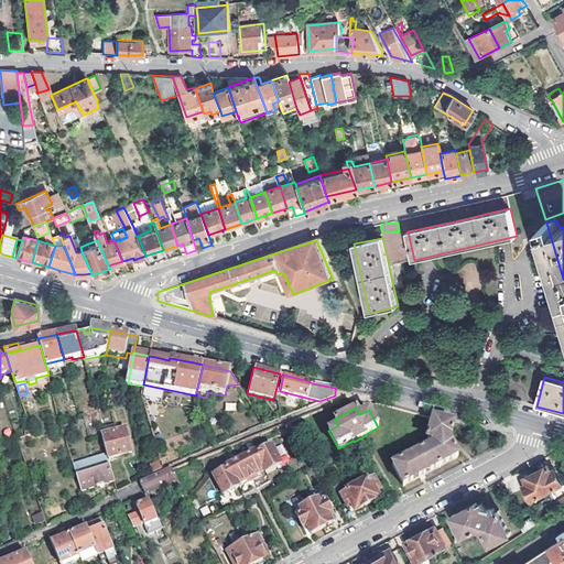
[(455,424),(433,418),(427,436),(430,440),(434,441),(434,444),(393,465),(403,485),(422,476),(458,456),(453,445),(452,440),(452,435),(455,424)]
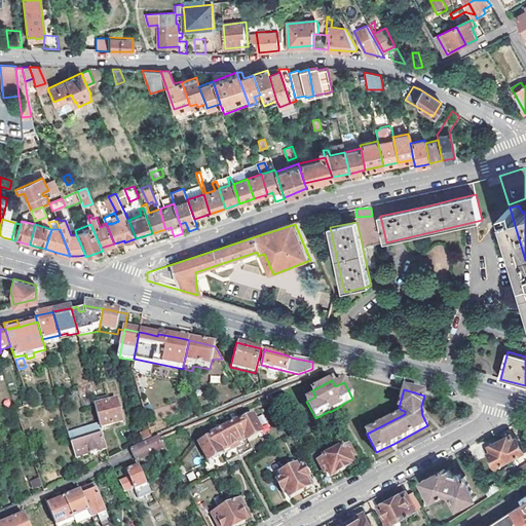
[(117,400),(95,406),(100,423),(101,428),(123,422),(117,400)]
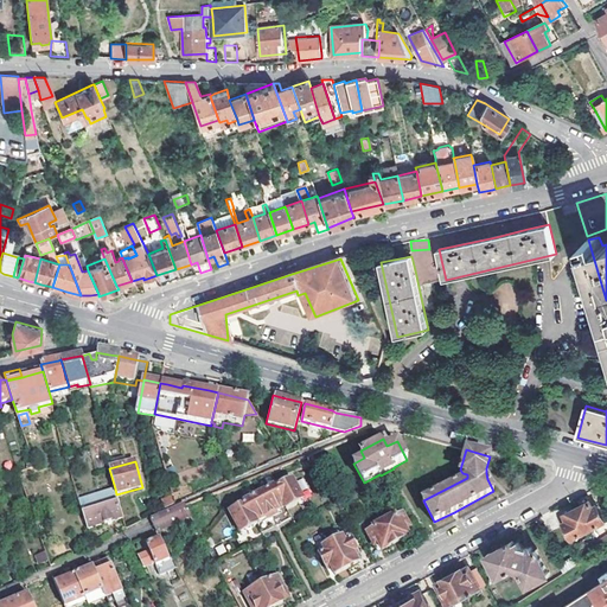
[(305,500),(293,479),(278,486),(276,487),(287,505),(288,509),(305,500)]
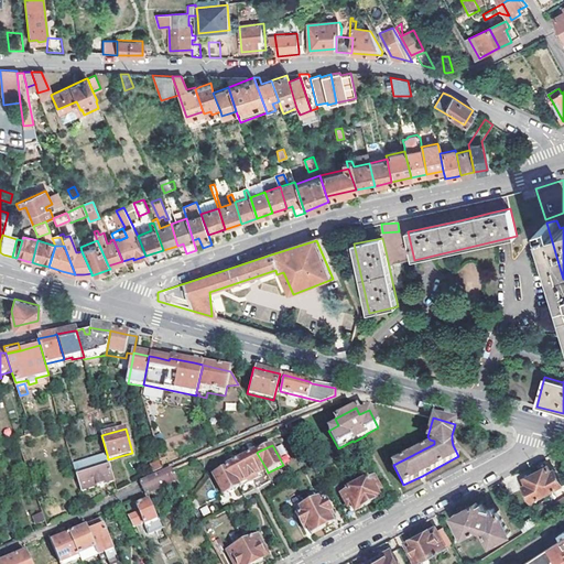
[(267,469),(257,453),(258,452),(257,451),(242,458),(252,477),(267,469)]
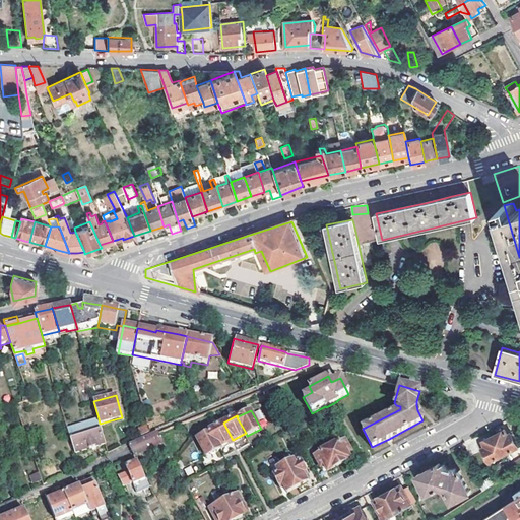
[(76,452),(107,446),(100,424),(99,418),(69,428),(76,452)]
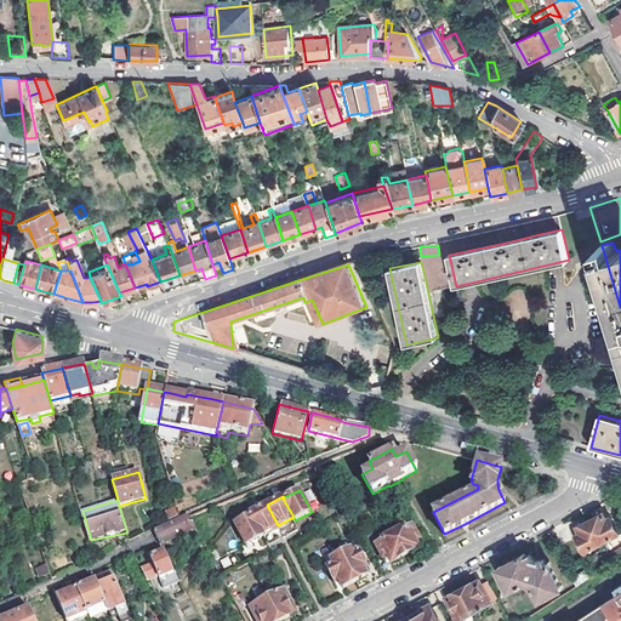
[(278,525),(267,505),(252,512),(263,533),(278,525)]
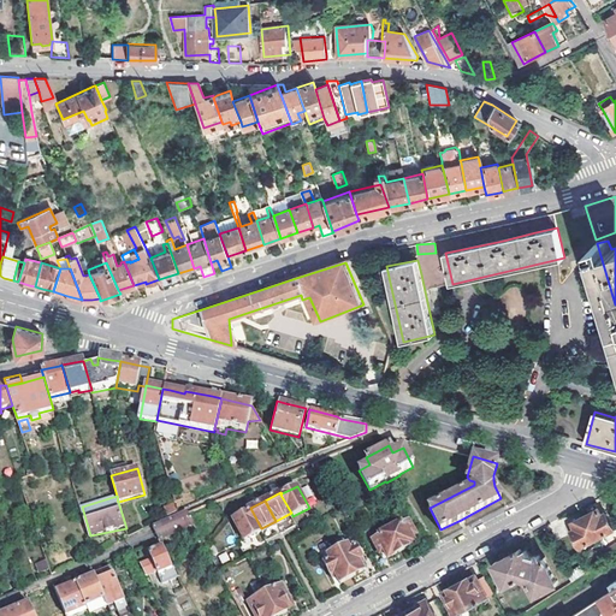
[(163,509),(166,517),(177,513),(175,504),(163,509)]
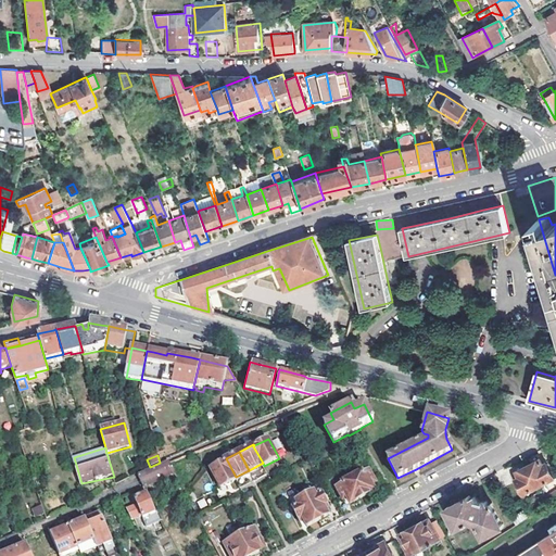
[(236,477),(226,458),(224,459),(225,460),(211,468),(220,488),(237,479),(236,477)]
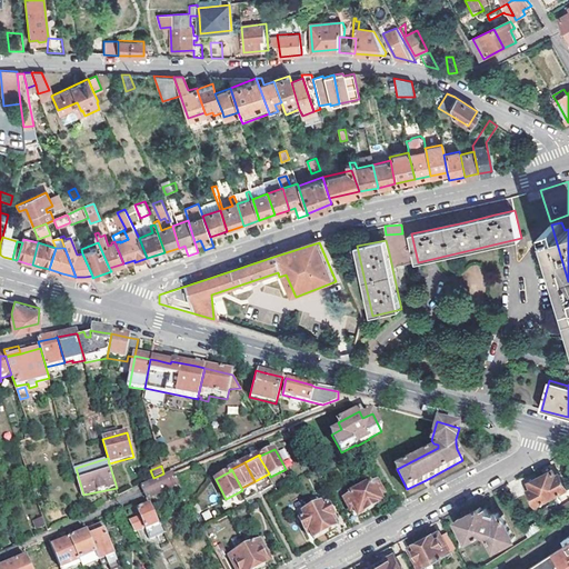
[(541,476),(552,496),(568,488),(560,472),(557,475),(553,469),(541,476)]
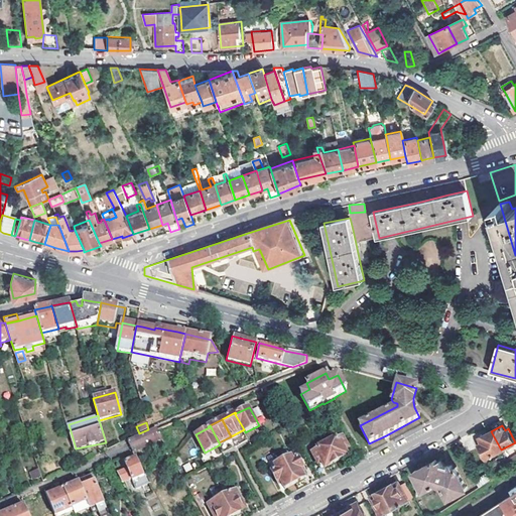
[(163,438),(158,429),(128,442),(133,453),(163,438)]
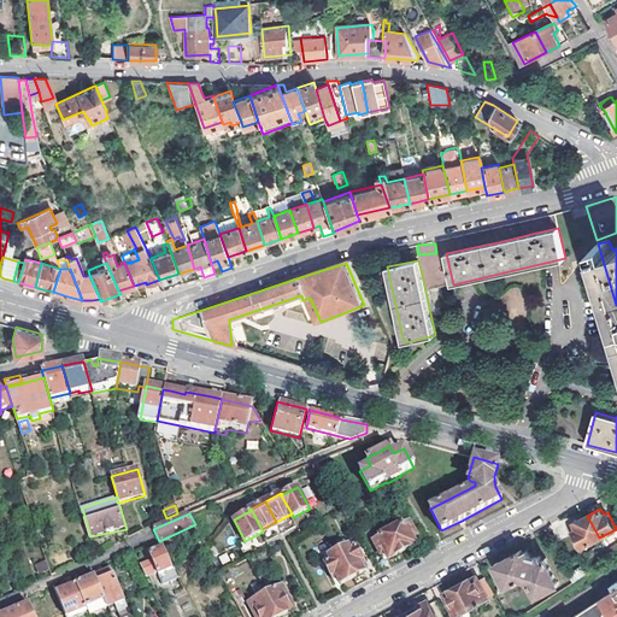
[(581,546),(599,538),(587,516),(574,523),(576,528),(574,530),(581,546)]
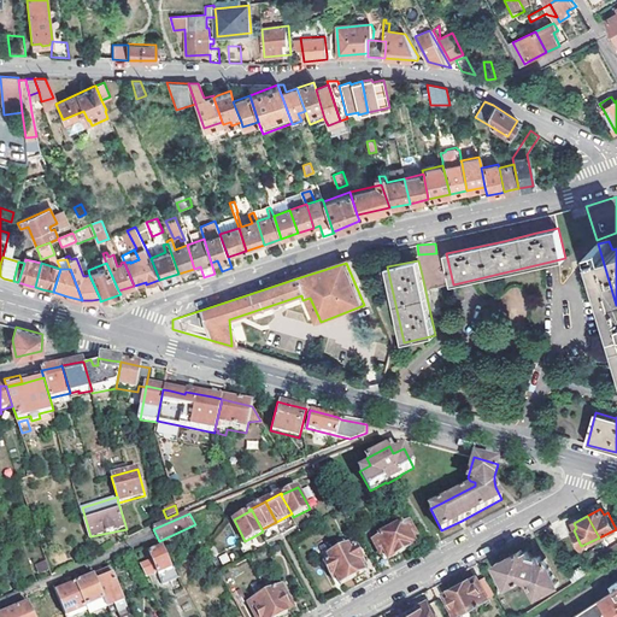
[(391,529),(401,551),(416,544),(412,538),(416,535),(409,522),(405,524),(404,522),(391,529)]
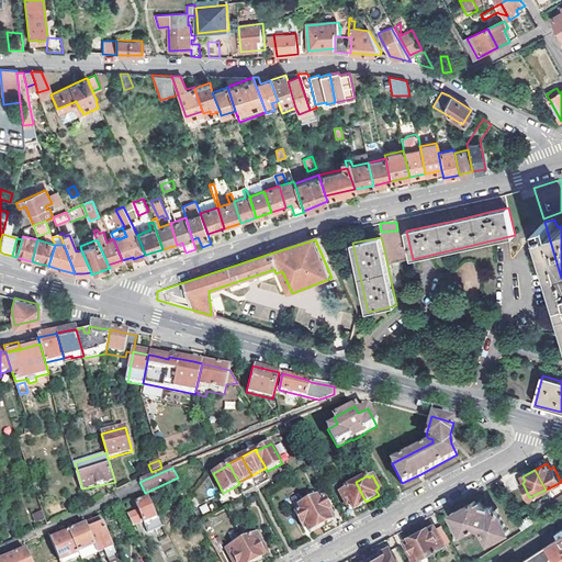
[(366,502),(356,482),(343,489),(344,491),(340,493),(346,505),(350,503),(353,508),(366,502)]
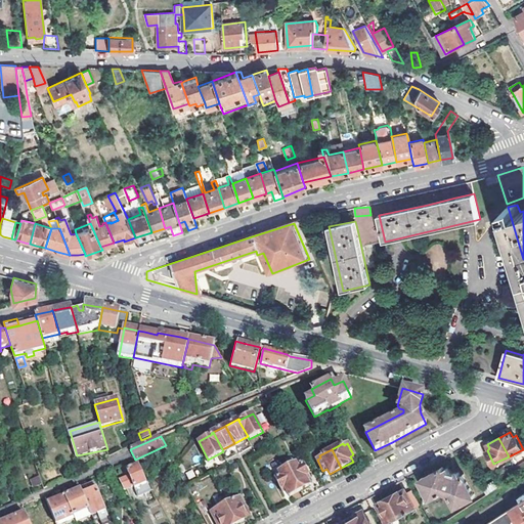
[(287,468),(299,490),(309,485),(307,479),(310,478),(303,464),(300,466),(298,462),(287,468)]
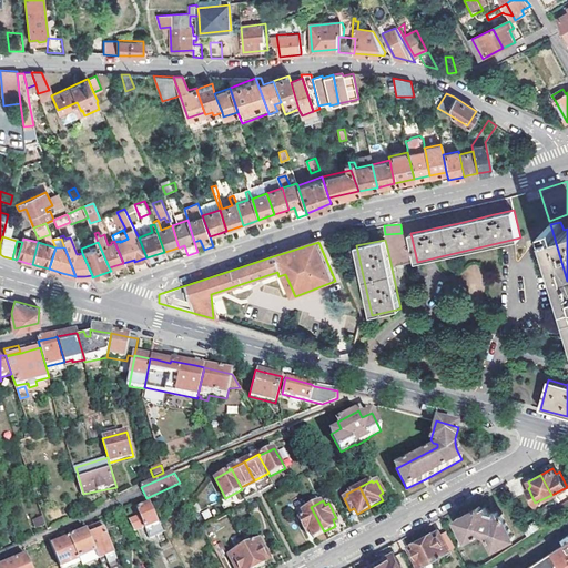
[(158,534),(164,530),(161,523),(158,524),(150,505),(138,510),(140,516),(130,520),(133,527),(143,523),(149,535),(155,531),(158,534)]
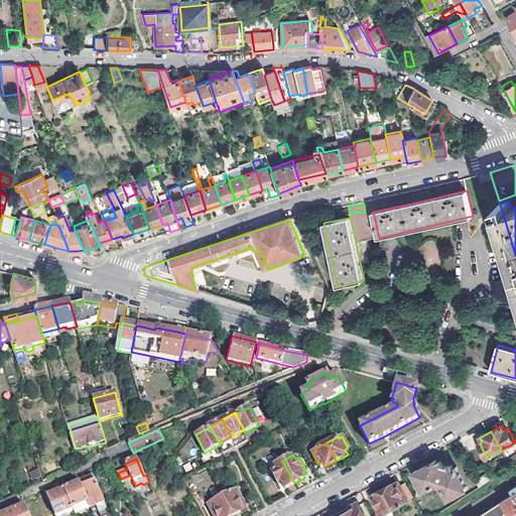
[(285,488),(294,483),(282,461),(273,466),(275,470),(271,472),(278,485),(282,483),(285,488)]
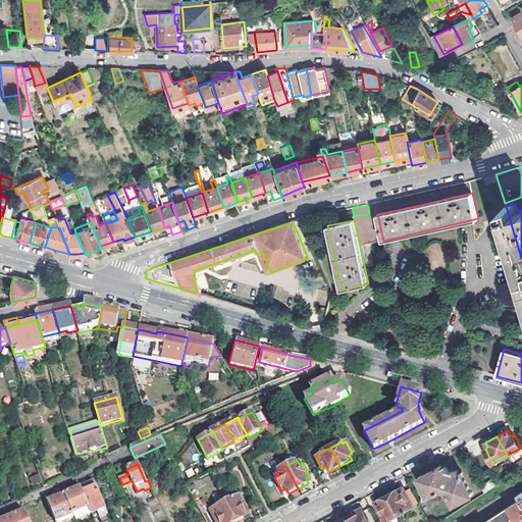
[(456,503),(474,492),(462,471),(454,475),(451,474),(446,473),(441,466),(419,477),(429,496),(447,487),(456,503)]
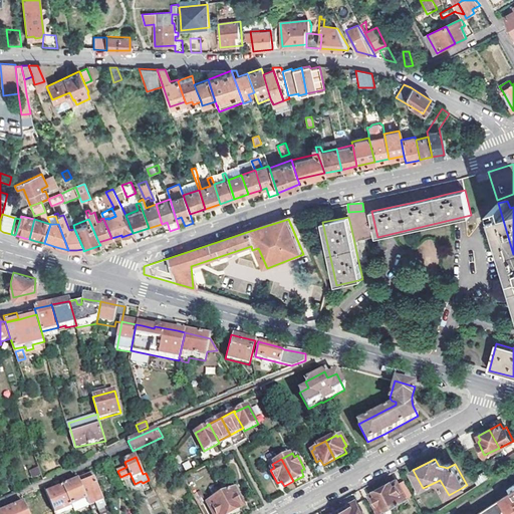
[(494,474),(501,469),(497,463),(491,467),(494,474)]
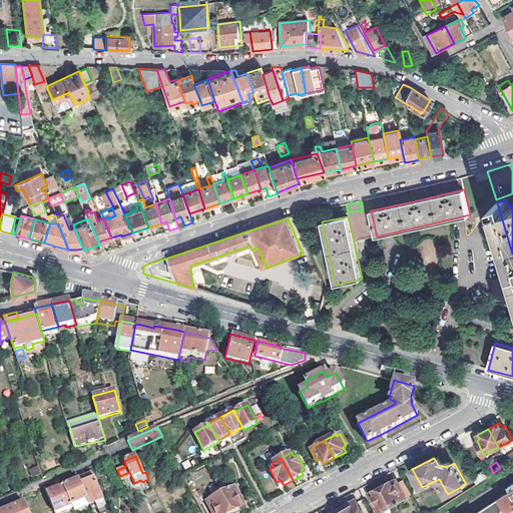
[(38,466),(29,469),(32,476),(41,473),(38,466)]
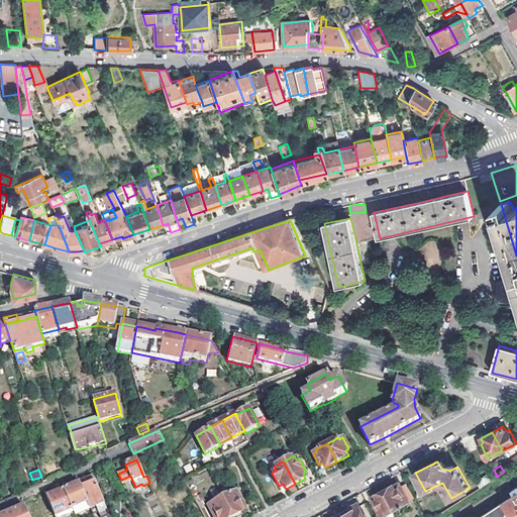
[(80,484),(91,509),(99,506),(103,516),(105,516),(110,515),(94,478),(80,484)]
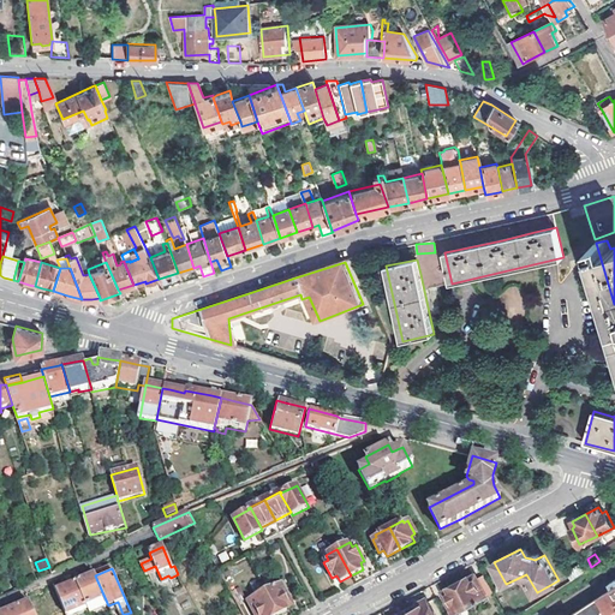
[(458,581),(470,604),(488,595),(476,574),(470,578),(469,577),(458,581)]
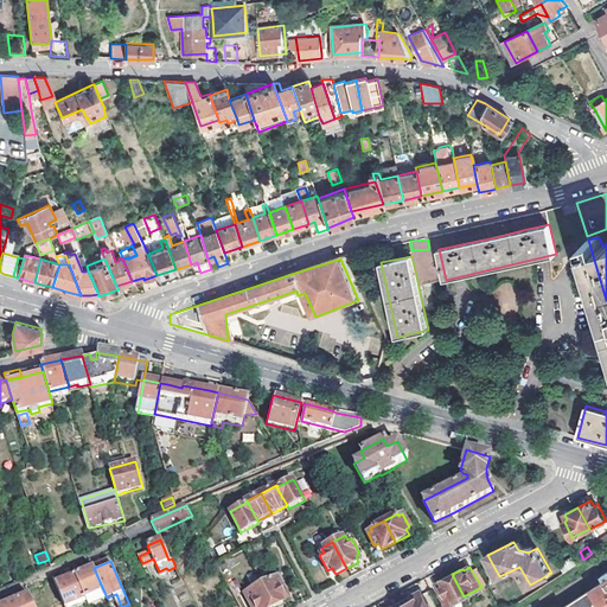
[(76,575),(85,600),(88,606),(107,598),(94,568),(76,575)]
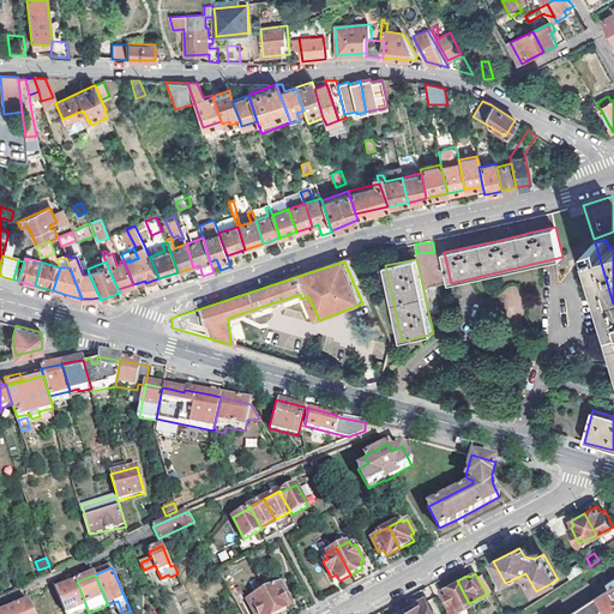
[(613,613),(613,576),(605,583),(608,588),(569,613),(613,613)]
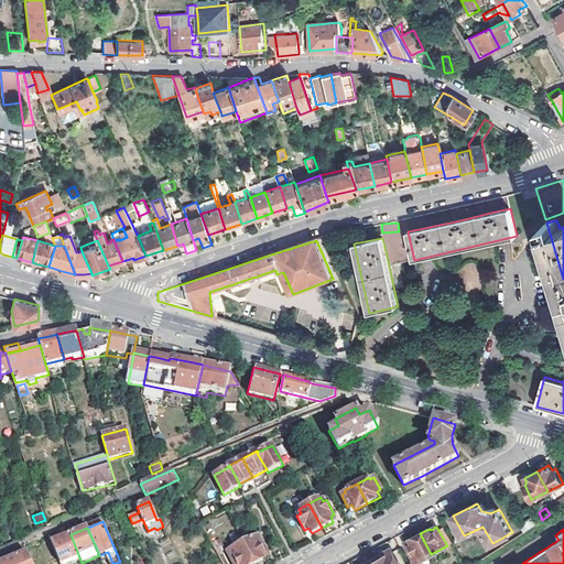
[(431,554),(420,533),(411,539),(411,540),(405,542),(416,562),(431,554)]
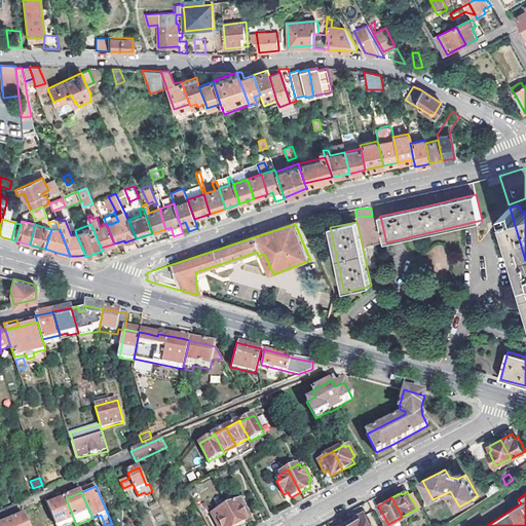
[(55,525),(59,525),(74,520),(66,498),(64,499),(55,503),(54,500),(50,502),(51,504),(48,506),(54,522),(55,525)]
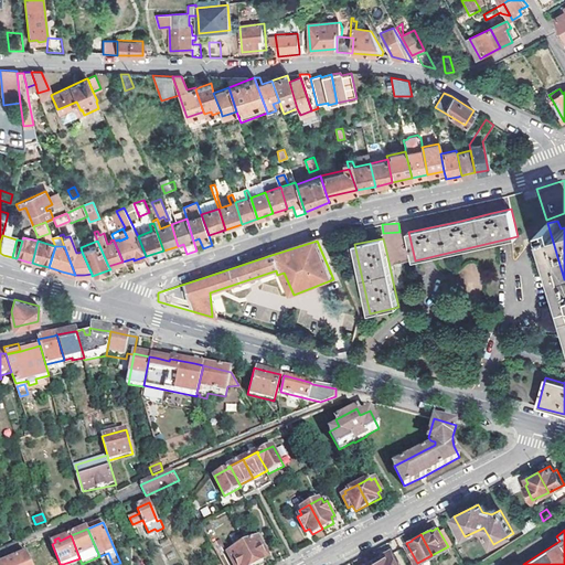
[(243,544),(254,564),(264,560),(263,558),(268,556),(257,536),(243,544)]
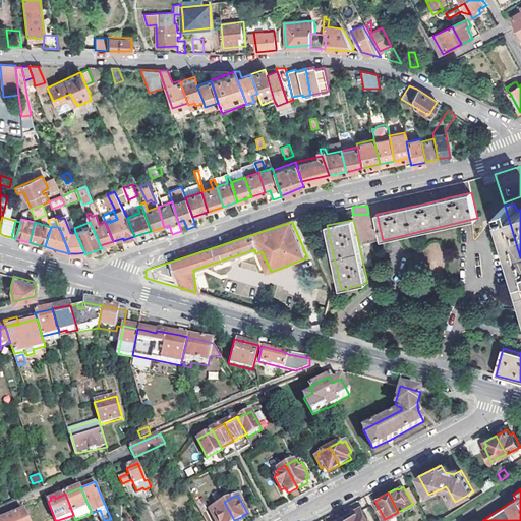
[(418,502),(428,520),(436,520),(424,499),(418,502)]
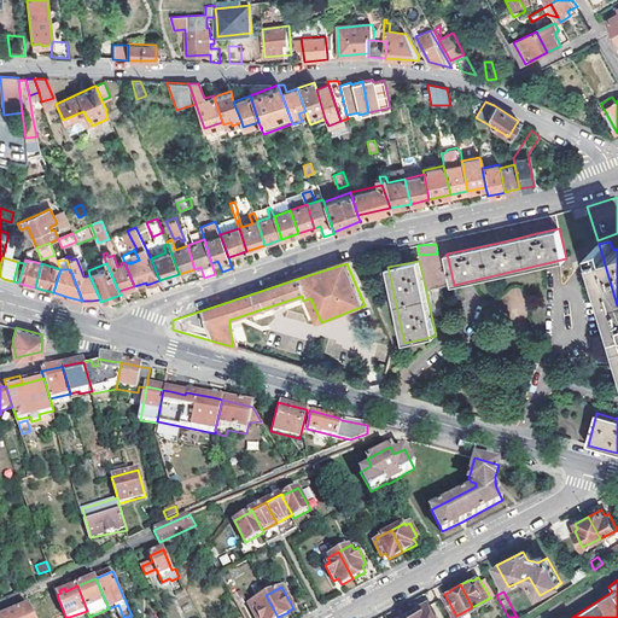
[(243,593),(234,596),(238,604),(246,599),(243,593)]
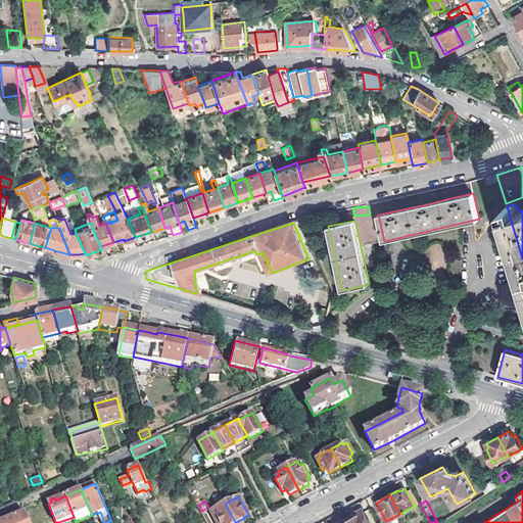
[(235,522),(225,504),(210,511),(217,522),(235,522)]
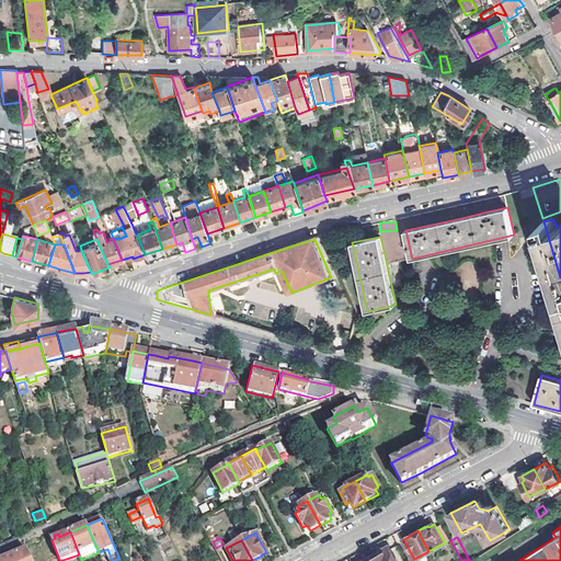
[(374,560),(398,560),(390,546),(370,556),(374,560)]
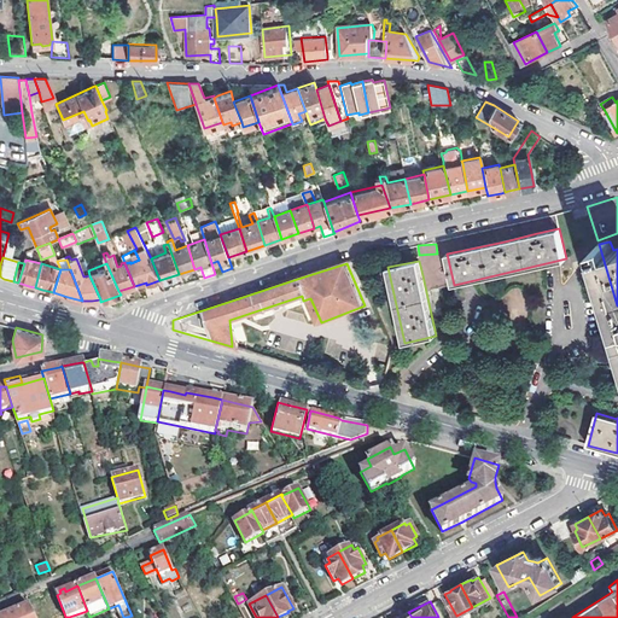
[(34,617),(29,606),(0,617),(34,617)]
